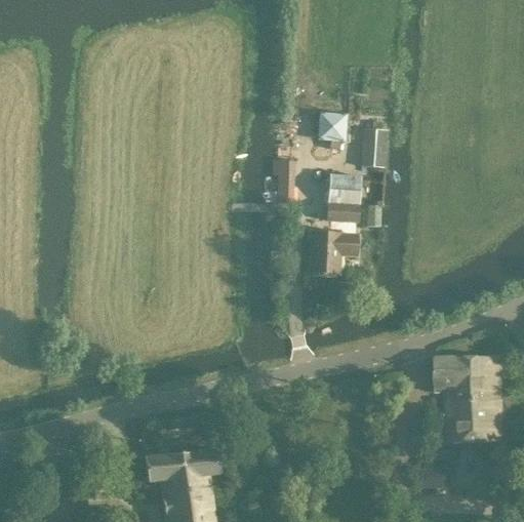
[(361,164),(383,165),(387,166),(389,128),(388,128),(363,127),(363,134),(361,164)]
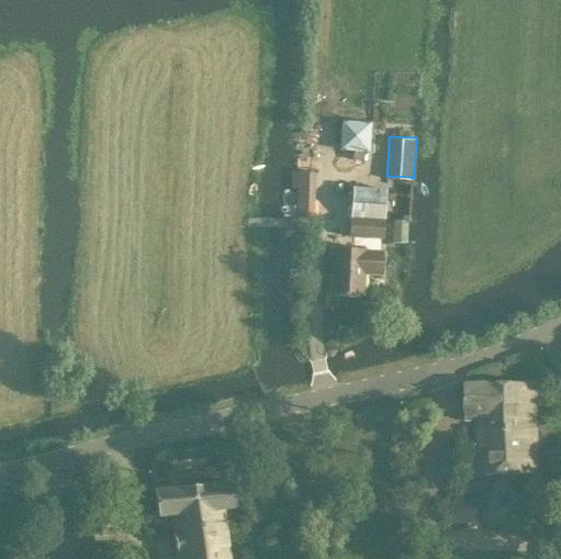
[(334,248),(332,290),(363,291),(365,272),(382,274),(383,250),(366,249),(366,236),(383,237),(384,219),(386,187),(354,186),(352,208),(351,217),(350,235),(356,235),(356,249),(334,248)]
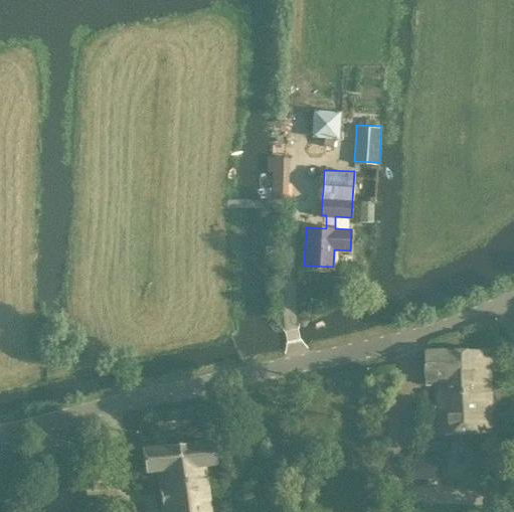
[(491,349),(427,350),(426,383),(440,383),(440,433),(491,431),(491,349)]
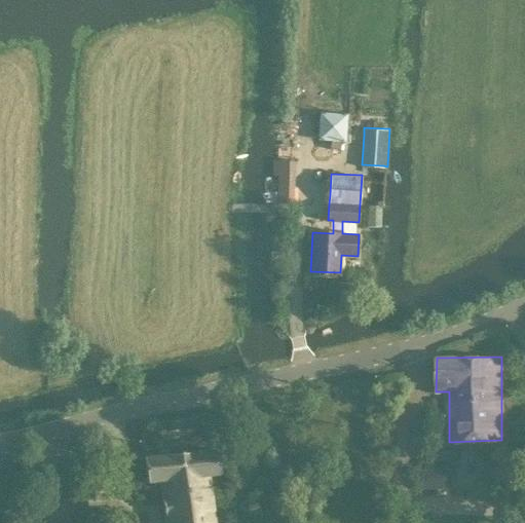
[(170,454),(146,457),(149,482),(161,481),(166,522),(214,522),(209,476),(220,475),(218,451),(194,453),(193,451),(170,454)]
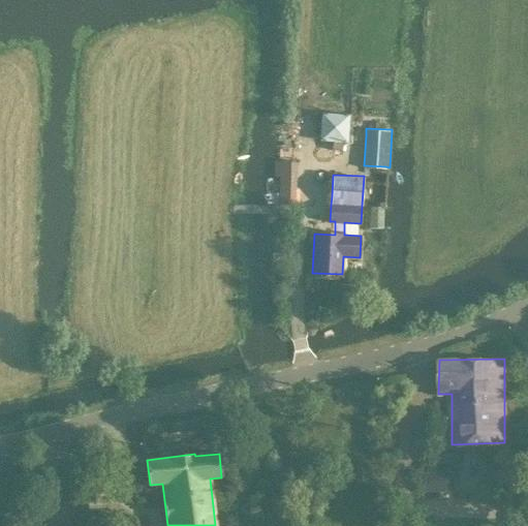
[(457,471),(423,471),(423,491),(457,491),(457,471)]
